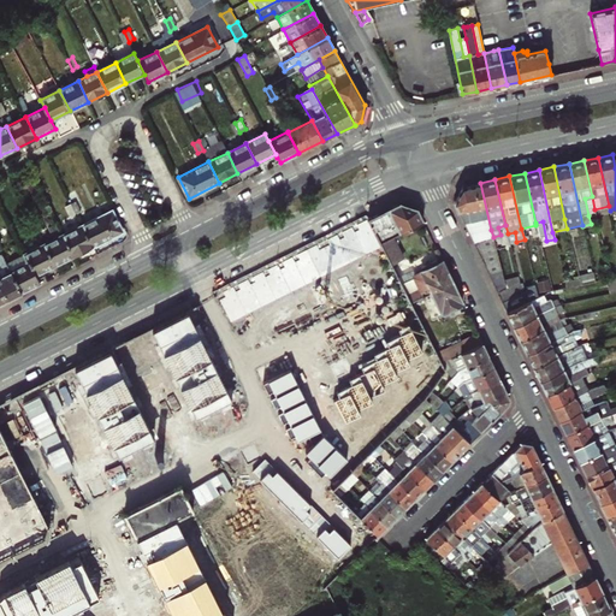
[(462,187),(454,203),(469,235),(491,230),(480,183),(462,187)]
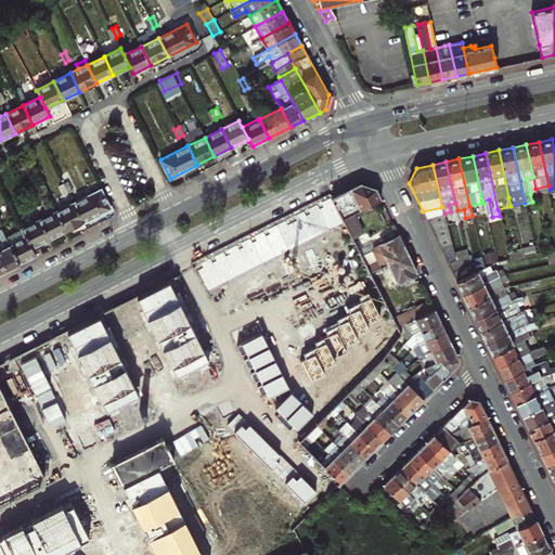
[(536,189),(533,177),(527,179),(530,194),(537,193),(536,189)]
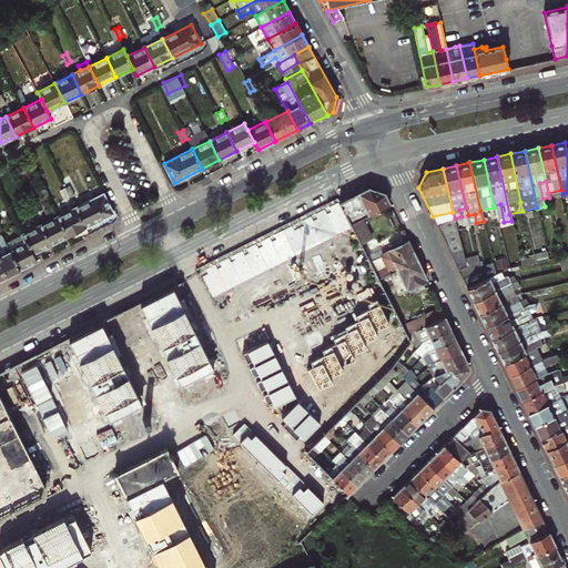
[(70,198),(74,195),(70,186),(66,189),(70,198)]
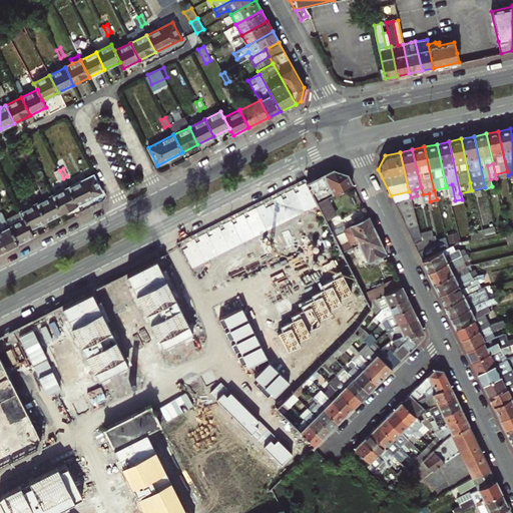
[(316,200),(324,196),(352,183),(347,174),(333,169),(307,182),(316,200)]
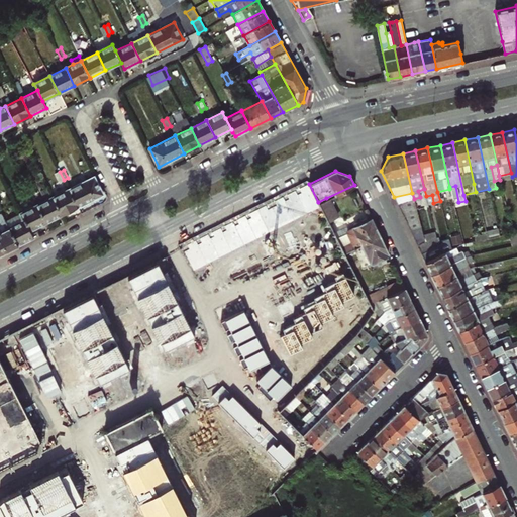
[(59,182),(64,180),(60,172),(55,174),(59,182)]
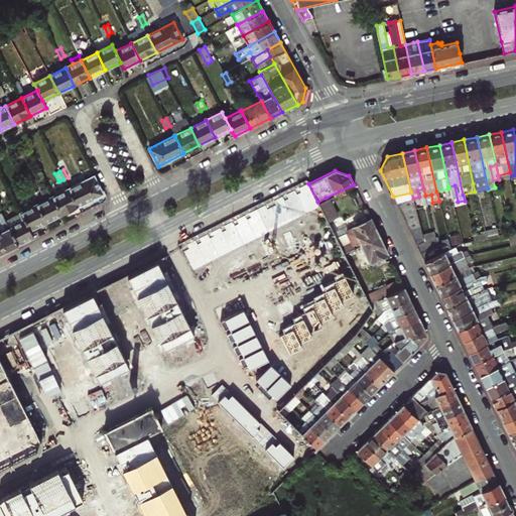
[(77,207),(103,194),(94,176),(69,189),(77,207)]
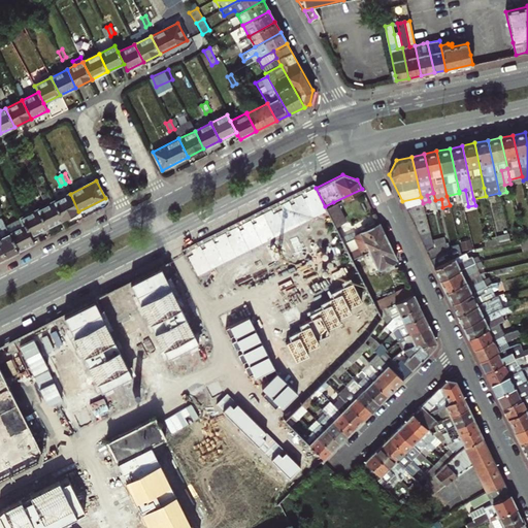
[(307,197),(303,199),(312,218),(327,210),(325,206),(316,188),(305,193),(307,197)]
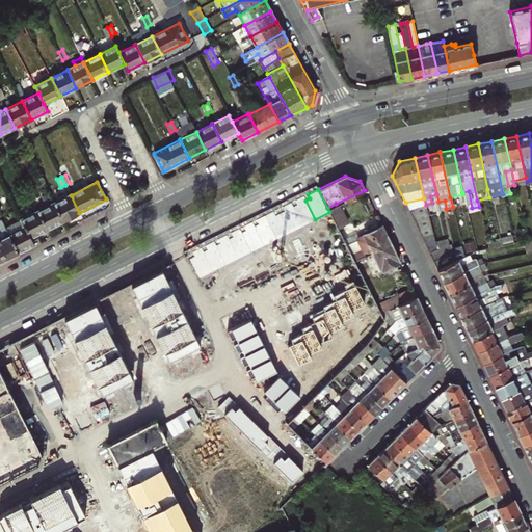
[(28,204),(34,201),(30,192),(24,195),(28,204)]
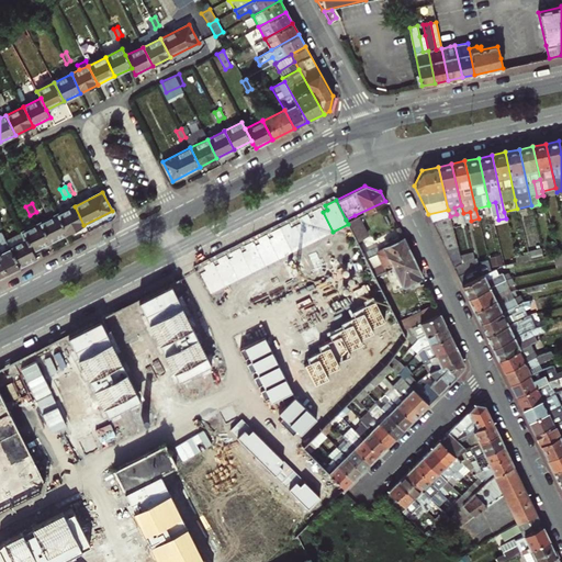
[(67,234),(83,225),(75,206),(57,214),(67,234)]
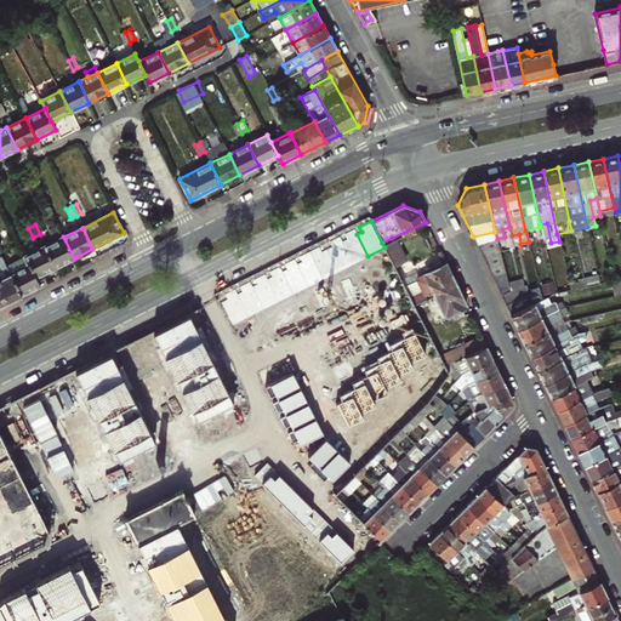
[(346,239),(341,241),(352,263),(368,256),(357,234),(353,229),(343,234),(346,239)]
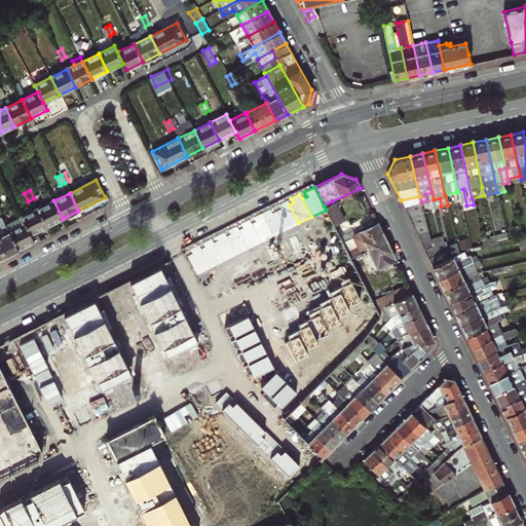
[(404,208),(421,203),(421,202),(419,196),(401,200),(404,208)]
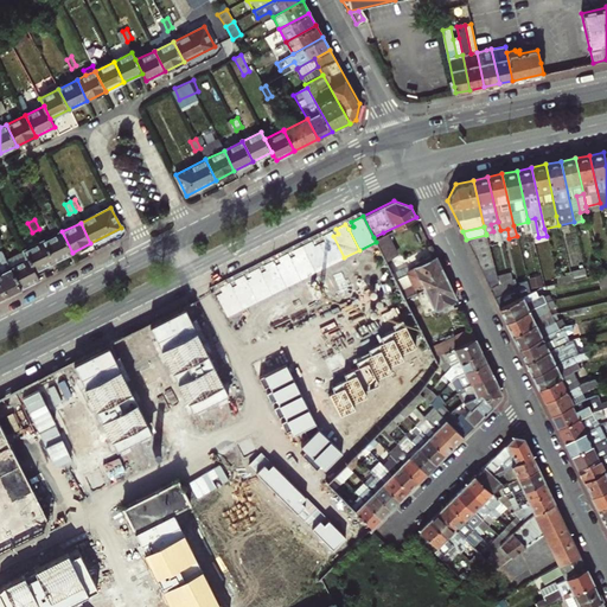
[(55,261),(72,253),(62,231),(44,241),(55,261)]
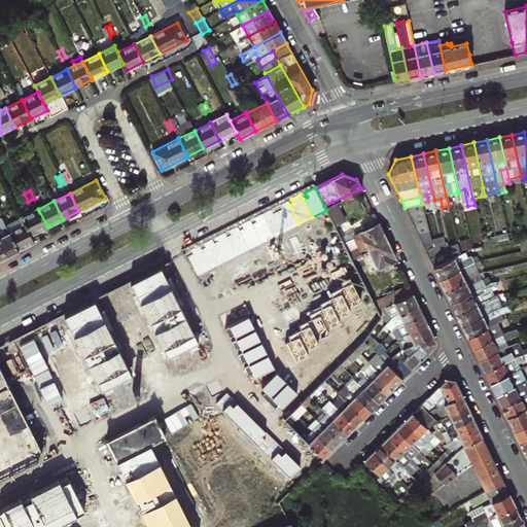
[(281,209),(277,211),(286,231),(299,223),(289,205),(287,201),(279,205),(281,209)]
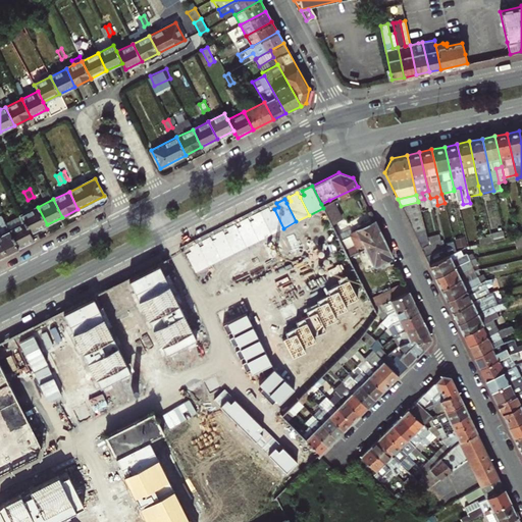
[(330,223),(338,219),(329,200),(321,204),(323,208),(330,223)]
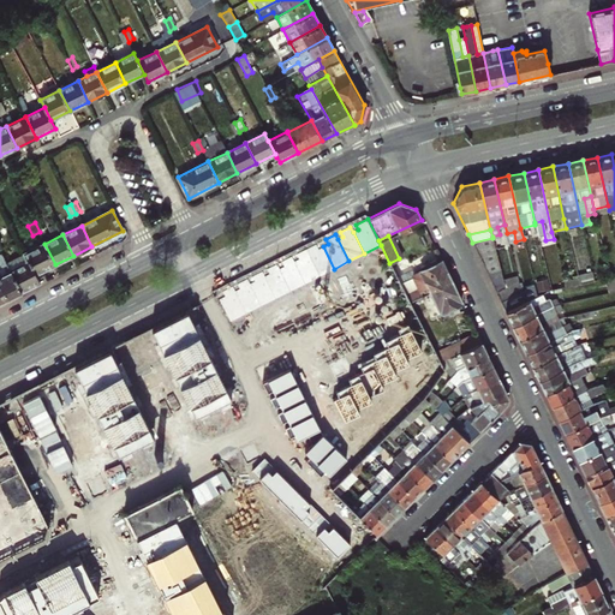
[(476,250),(495,245),(493,238),(472,243),(476,250)]
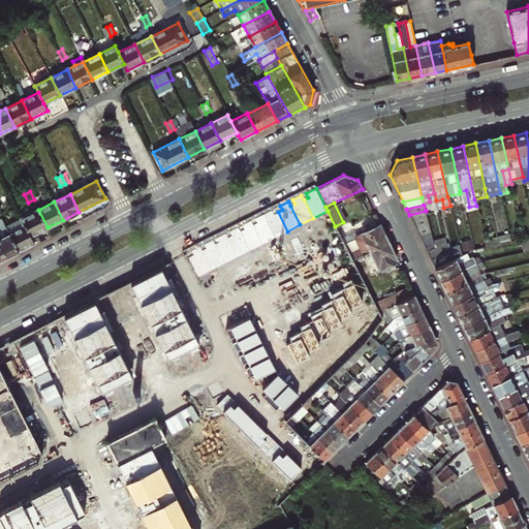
[(31,236),(48,227),(38,210),(22,218),(25,224),(31,236)]
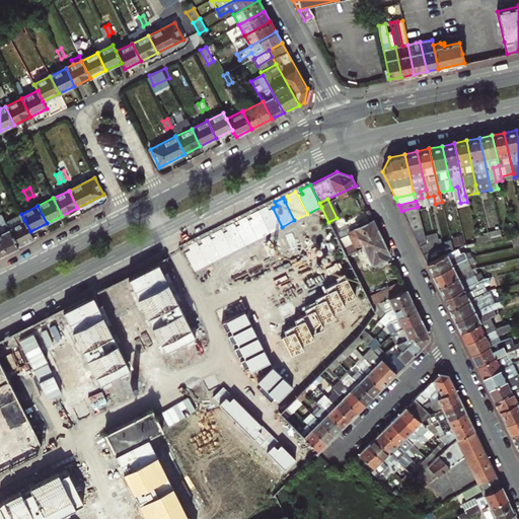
[(267,206),(257,210),(270,233),(282,227),(273,208),(269,211),(267,206)]
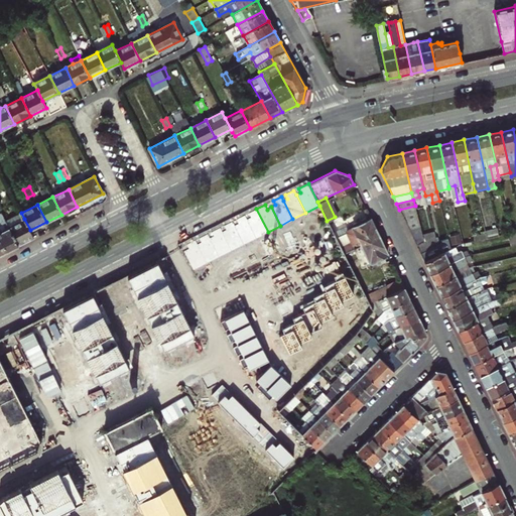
[(402,216),(415,210),(415,206),(399,210),(402,216)]
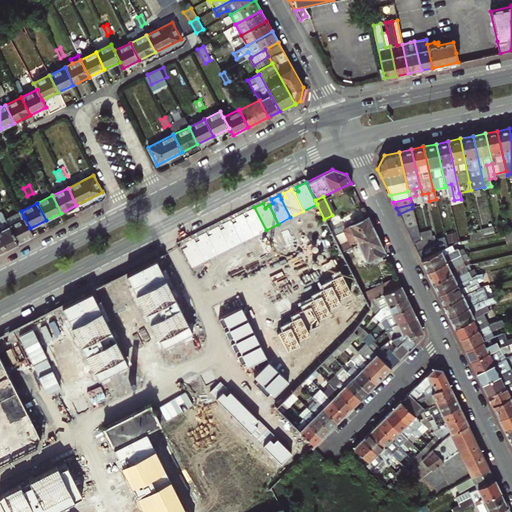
[(246,212),(248,216),(244,218),(253,236),(266,230),(254,207),(246,212)]
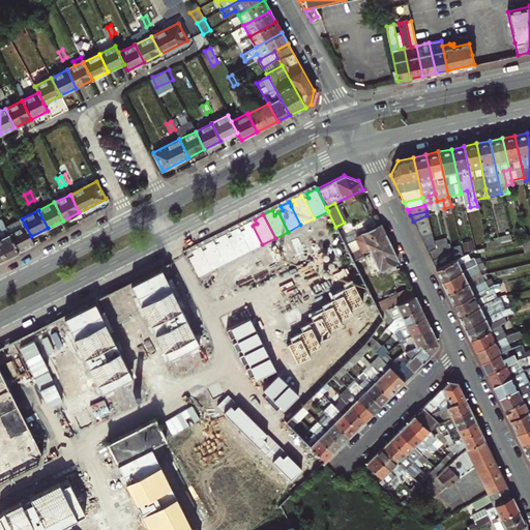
[(429,223),(427,215),(413,222),(416,229),(429,223)]
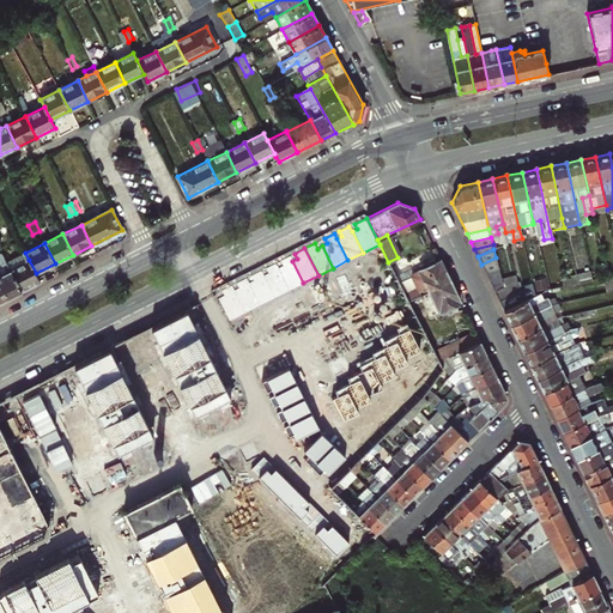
[(0,280),(8,297),(22,291),(11,269),(2,252),(0,253),(0,280)]
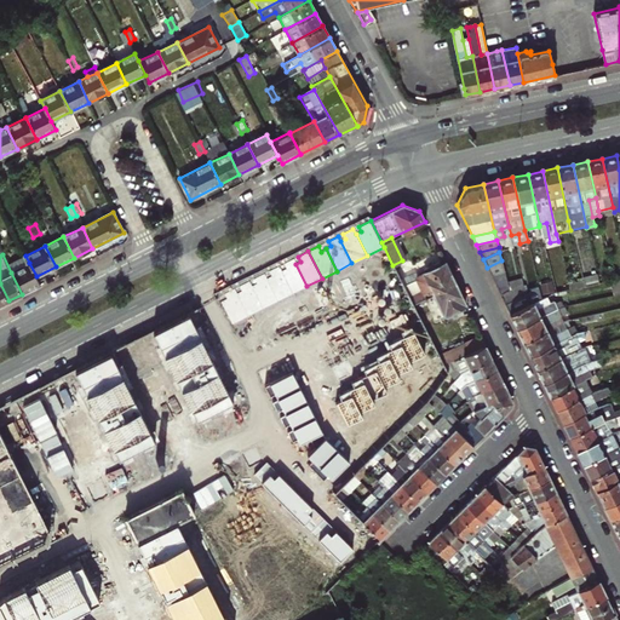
[(306,286),(296,264),(293,259),(283,264),(286,269),(281,271),(292,293),(306,286)]
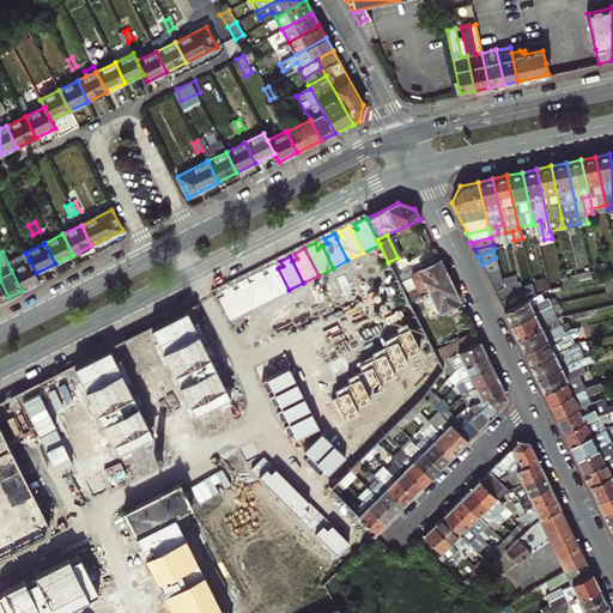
[(498,266),(496,258),(481,265),(486,273),(498,266)]
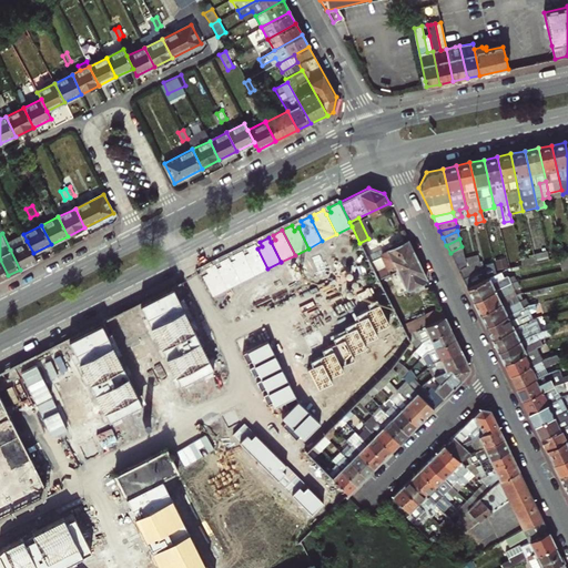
[(34,256),(33,253),(27,241),(10,250),(20,270),(37,261),(34,256)]
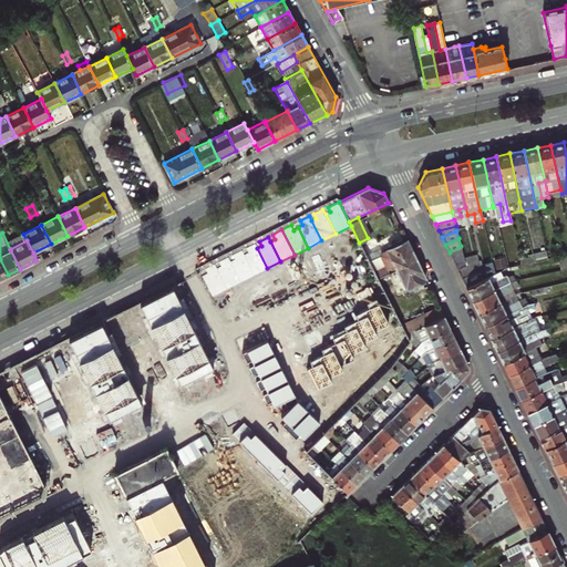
[(373,270),(378,278),(416,259),(406,240),(402,243),(401,240),(388,247),(389,249),(381,253),(380,256),(384,265),(373,270)]
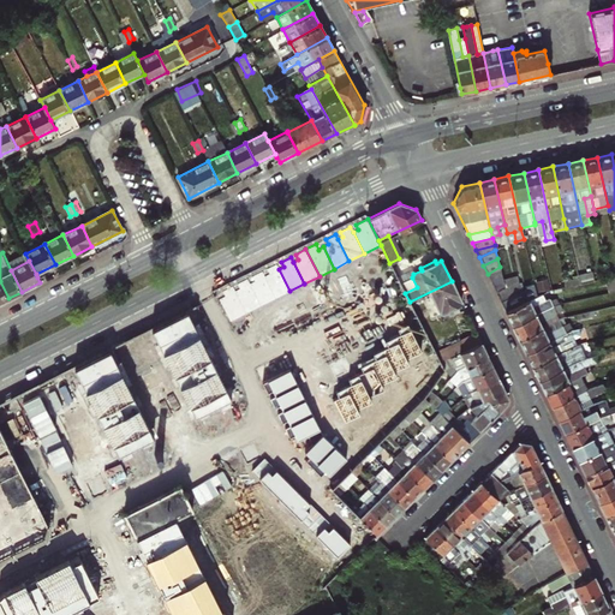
[(267,269),(269,274),(264,276),(275,298),(290,291),(279,269),(276,264),(267,269)]
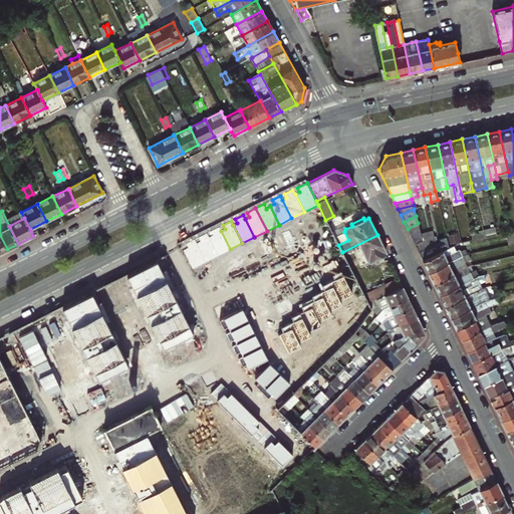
[(415,244),(422,240),(418,223),(408,229),(415,244)]
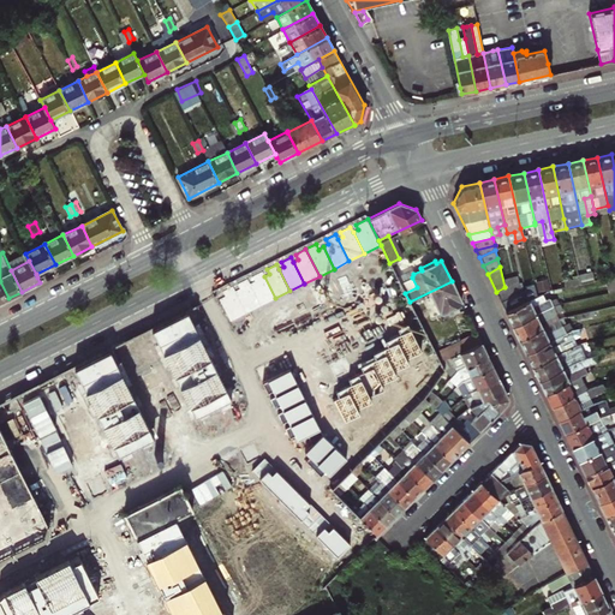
[(249,284),(260,305),(275,298),(264,276),(261,272),(251,276),(254,281),(249,284)]
